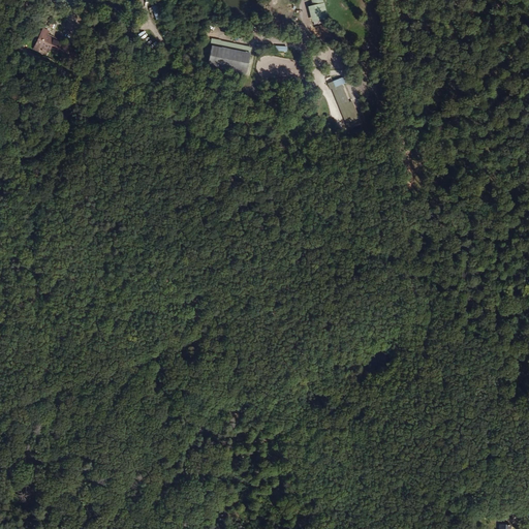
[(327,20),(321,0),(309,0),(311,7),(307,8),(310,24),(327,20)]
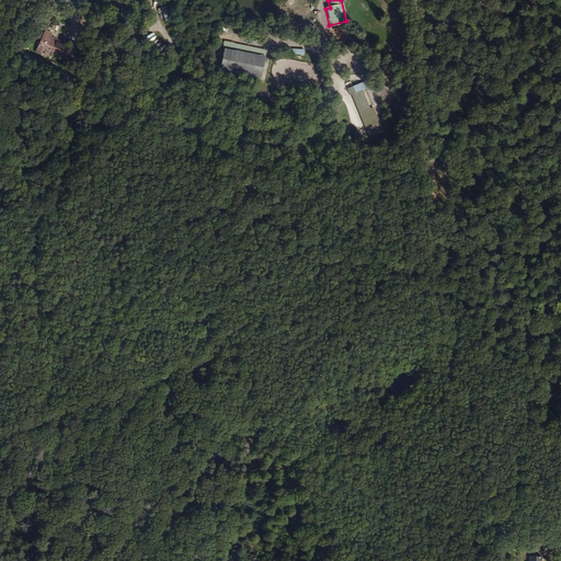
[(58,41),(59,37),(52,34),(52,31),(45,29),(41,37),(55,43),(52,50),(38,45),(35,50),(41,53),(44,50),(53,54),(54,52),(61,55),(66,44),(58,41)]
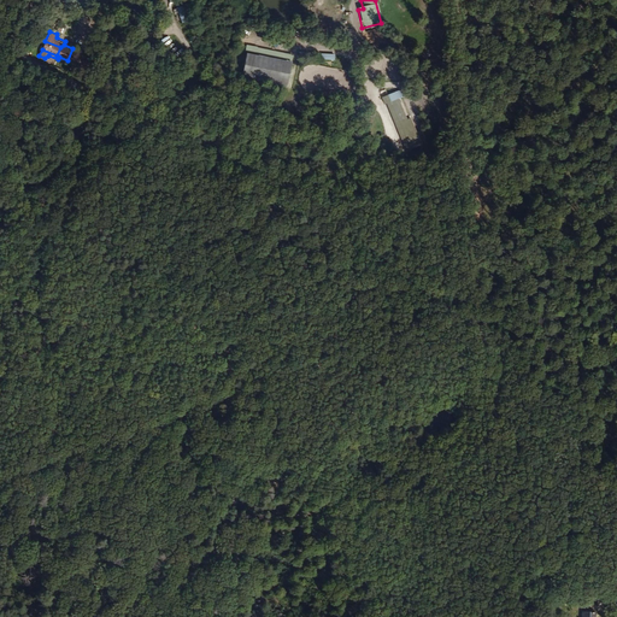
[(57,56),(60,47),(45,41),(42,50),(57,56)]
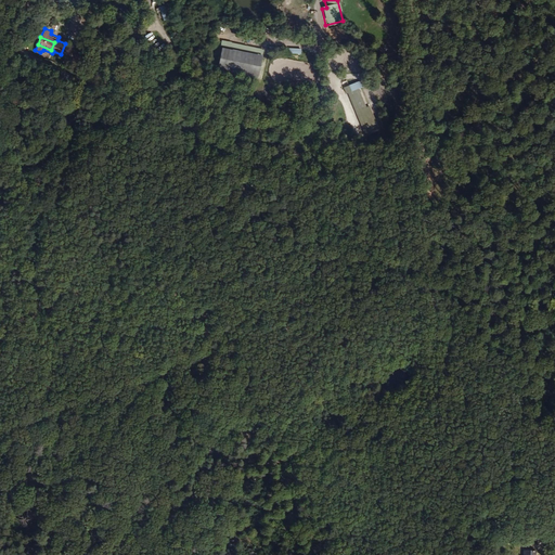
[(262,60),(265,53),(224,40),(222,47),(262,60)]
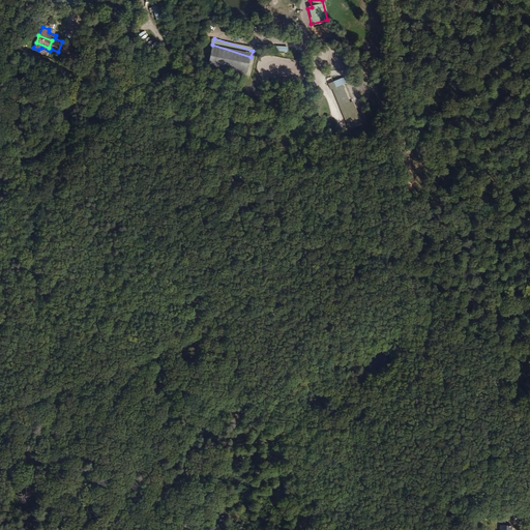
[(244,78),(251,57),(212,45),(206,65),(244,78)]
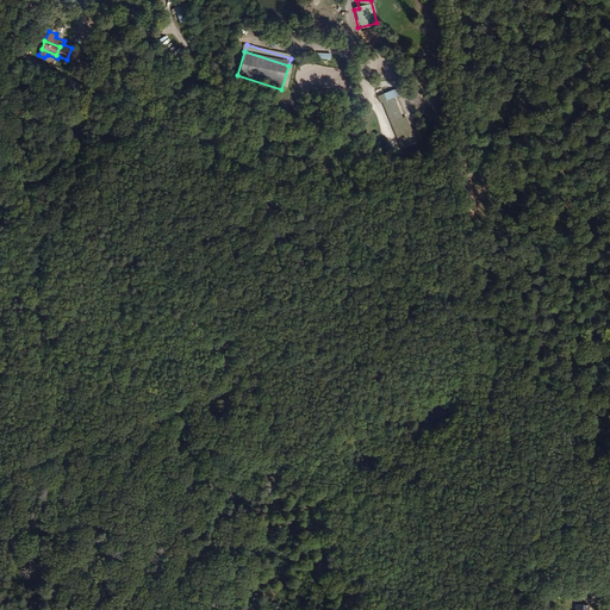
[(91,70),(93,63),(91,62),(89,61),(82,56),(81,57),(76,55),(74,60),(81,63),(79,68),(86,70),(87,69),(91,70)]
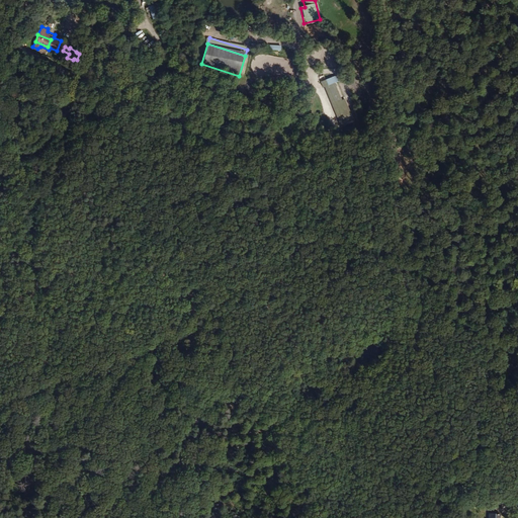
[(341,103),(335,85),(337,84),(335,77),(322,82),(323,88),(325,88),(338,128),(350,124),(343,102),(341,103)]
